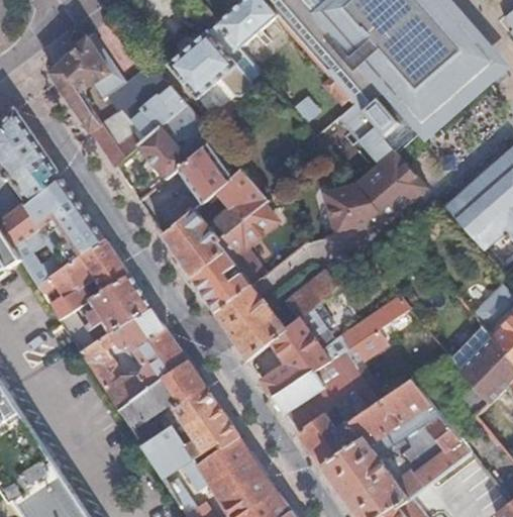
[(0,23),(19,11),(12,0),(0,0),(0,23)]
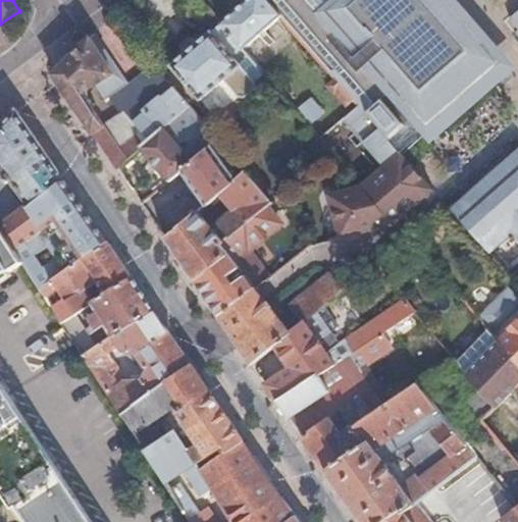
[(276,17),(260,0),(244,0),(216,22),(217,23),(240,50),(255,37),(276,17)]
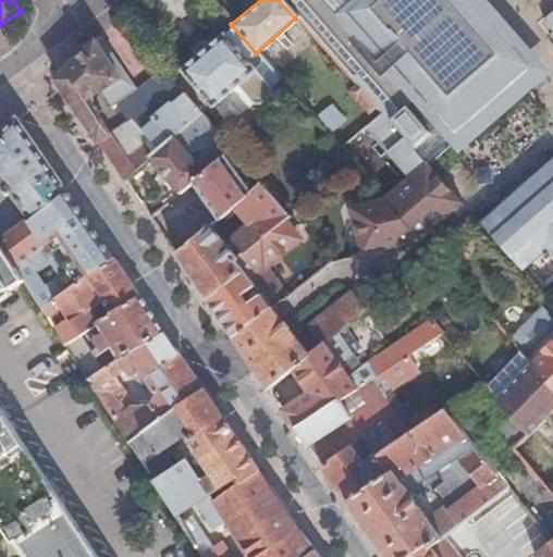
[(281,0),(427,164),(450,144),(459,135),(521,79),(451,0),(281,0)]
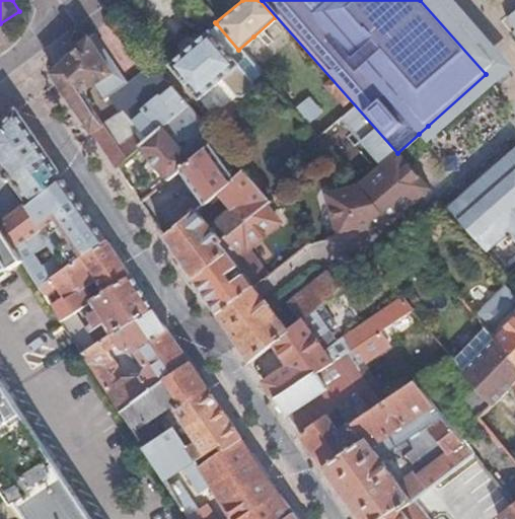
[(420,0),(486,74),(495,67),(435,0),(420,0)]
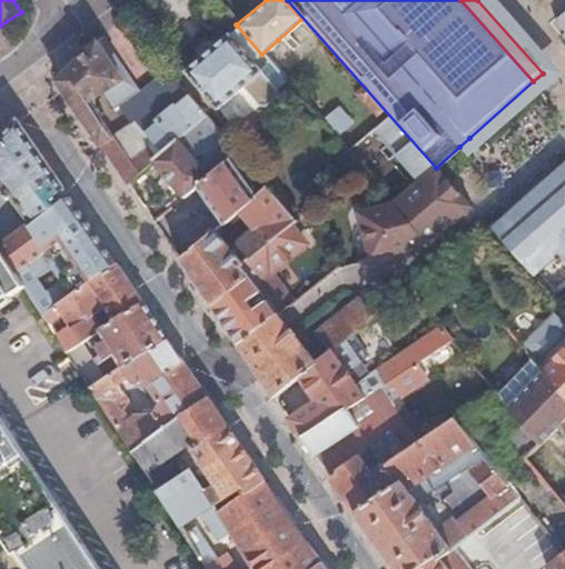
[(564,8),(554,18),(564,31),(564,8)]
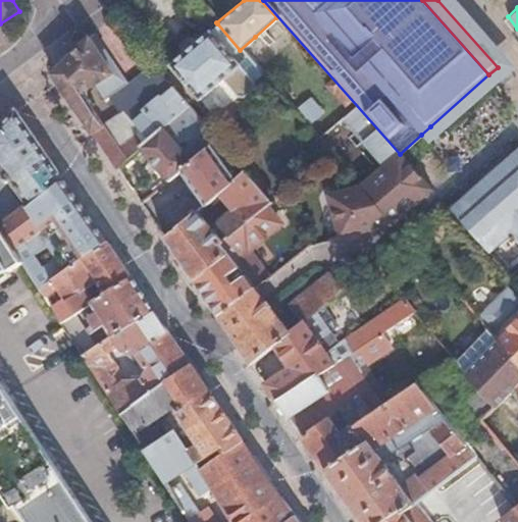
[(240,50),(217,23),(208,32),(207,31),(166,64),(196,99),(222,76),(236,93),(244,94),(251,89),(250,82),(260,73),(240,50)]
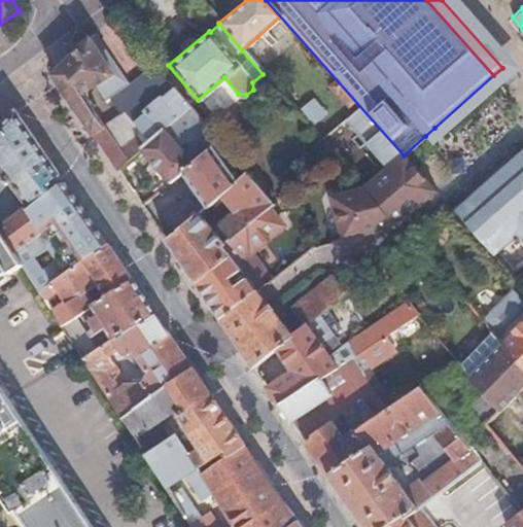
[(109,73),(85,39),(48,75),(86,131),(98,124),(78,94),(92,84),(96,92),(111,82),(106,74),(109,73)]
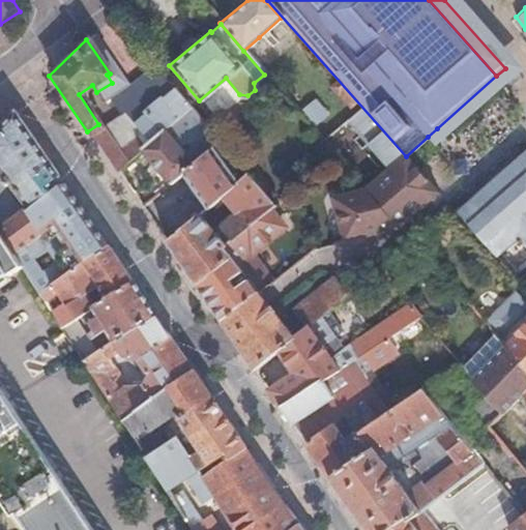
[(171,87),(151,64),(123,86),(106,94),(117,114),(121,111),(130,121),(171,87)]
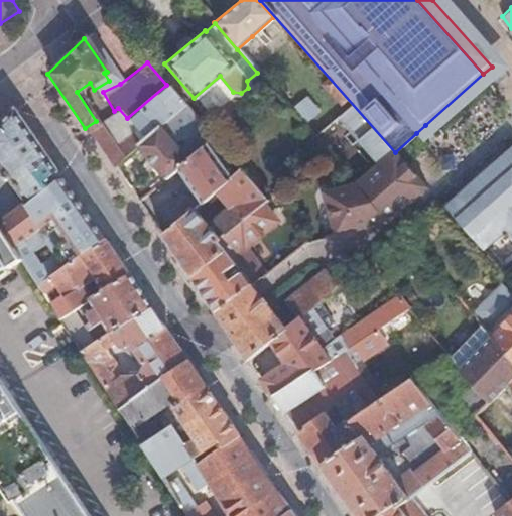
[(328,79),(317,87),(325,95),(329,91),(341,104),(346,100),(328,79)]
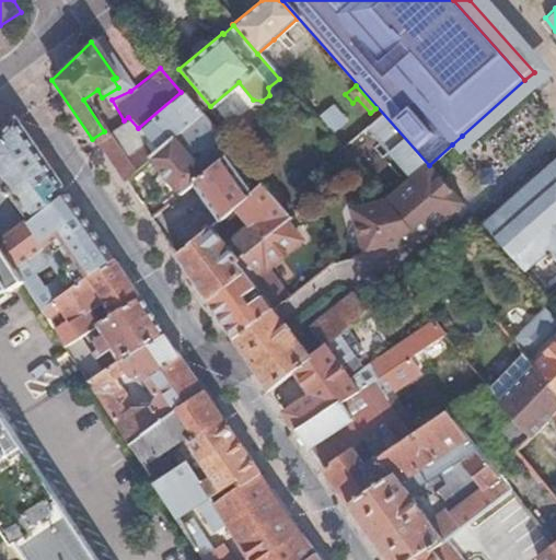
[(198,112),(181,92),(138,128),(157,148),(198,112)]
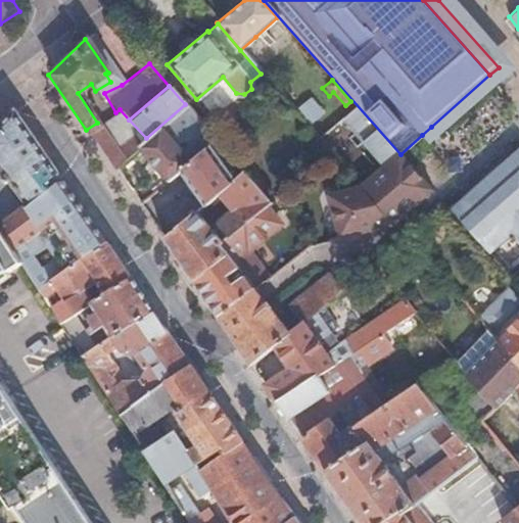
[(435,150),(455,172),(516,116),(497,95),(435,150)]
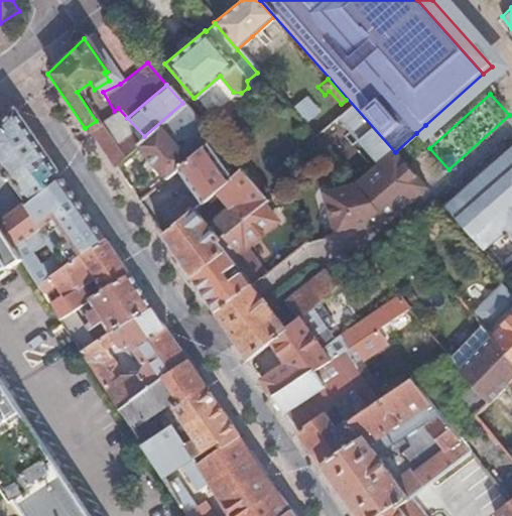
[(303,99),(289,111),(301,124),(314,112),(303,99)]
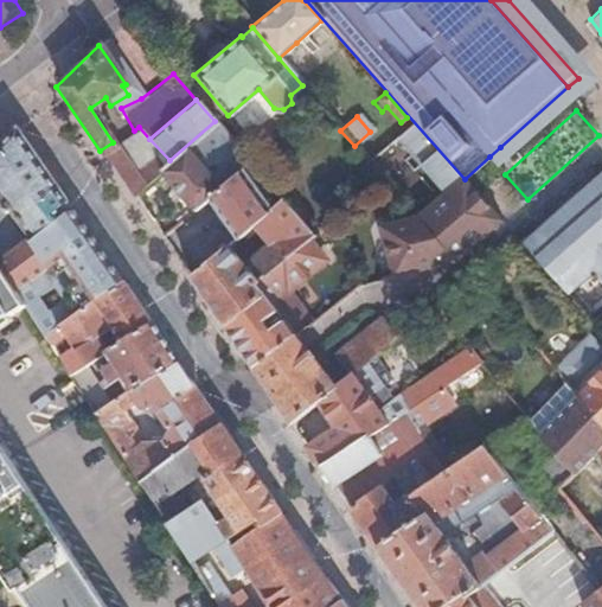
[(215,121),(170,160),(164,165),(158,170),(190,210),(204,198),(239,168),(249,160),(215,121)]
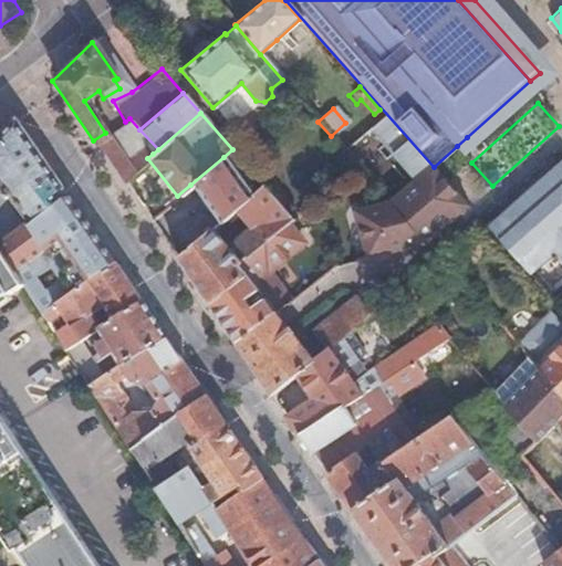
[(362,262),(423,248),(467,207),(427,164),(385,117),(367,132),(408,181),(387,200),(385,202),(350,211),(362,262)]
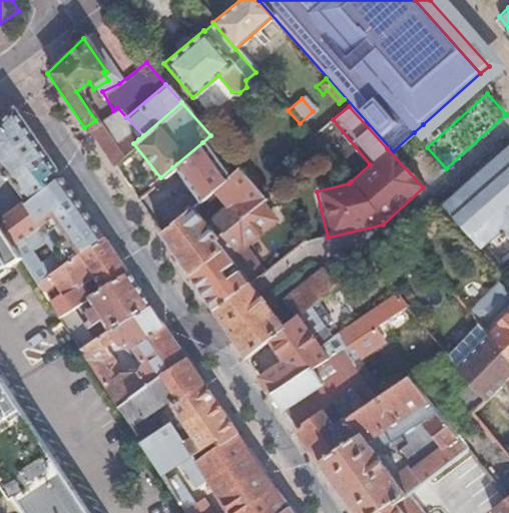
[(0,215),(29,197),(62,176),(21,116),(5,115),(0,119),(0,215)]
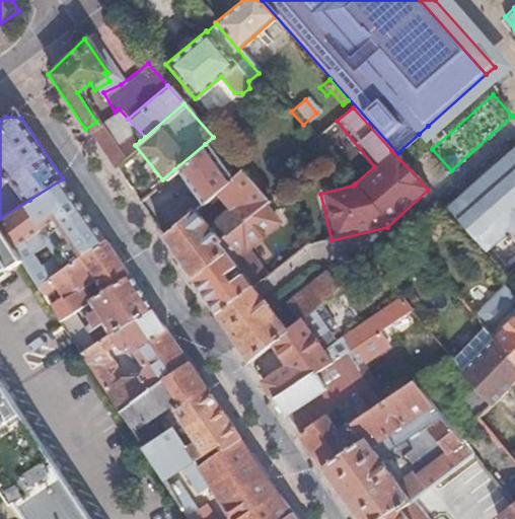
[(96,122),(85,129),(111,165),(121,157),(113,144),(97,123),(96,122)]
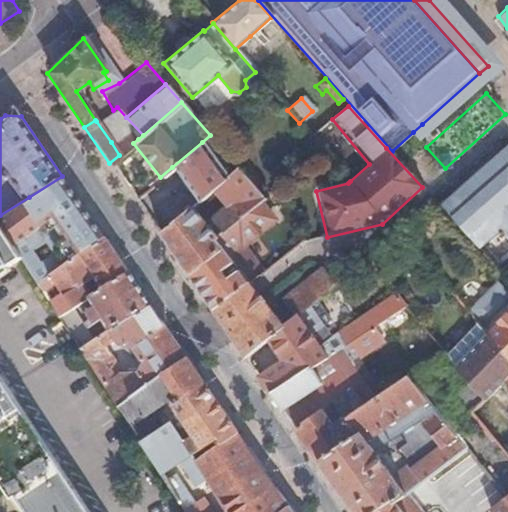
[(111,142),(119,155),(133,143),(138,139),(128,128),(111,142)]
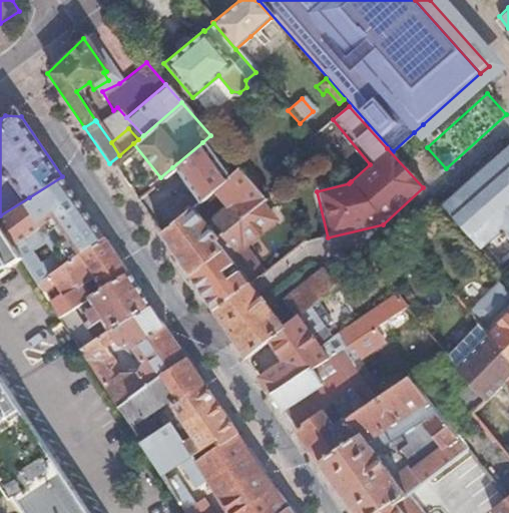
[(227,176),(202,142),(172,167),(197,200),(209,190),(214,186),(227,176)]
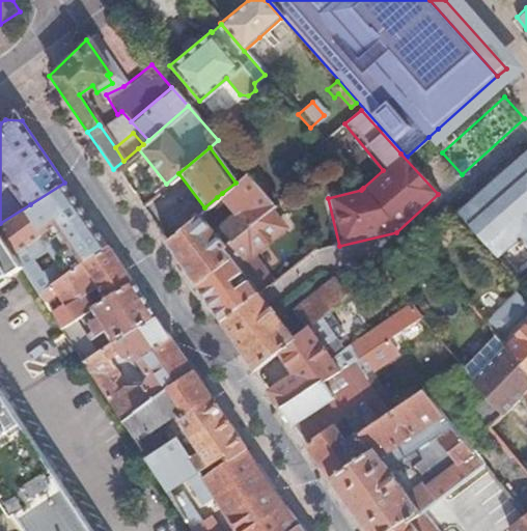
[(526,149),(454,213),(516,282),(526,272),(526,149)]
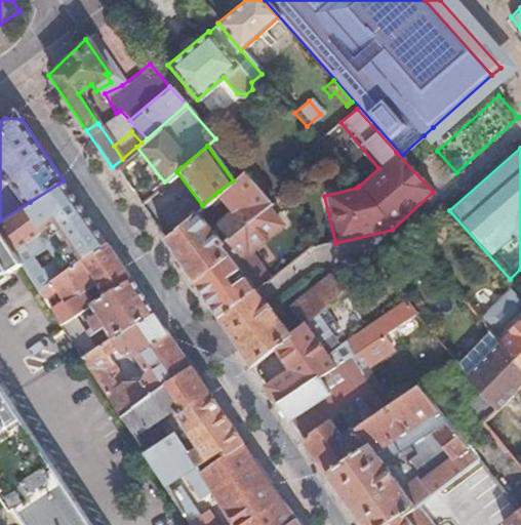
[(247,221),(264,206),(269,202),(243,171),(233,180),(219,191),(232,208),(228,211),(229,212),(236,206),(247,221)]
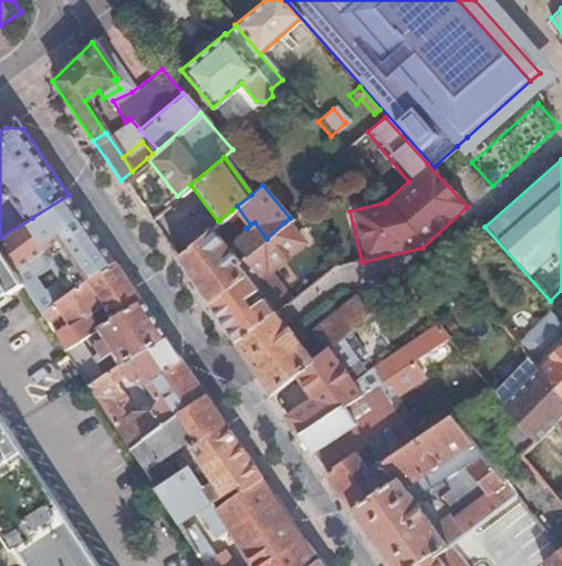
[(116,262),(69,195),(32,218),(0,238),(0,249),(13,269),(22,282),(40,310),(51,303),(79,286),(80,285),(116,262)]
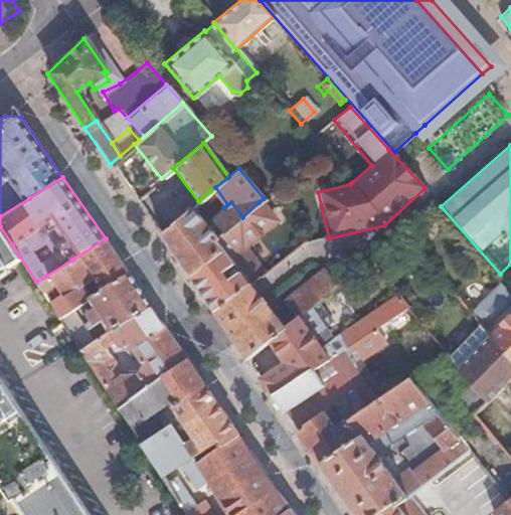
[(157,182),(135,200),(144,213),(167,195),(157,182)]
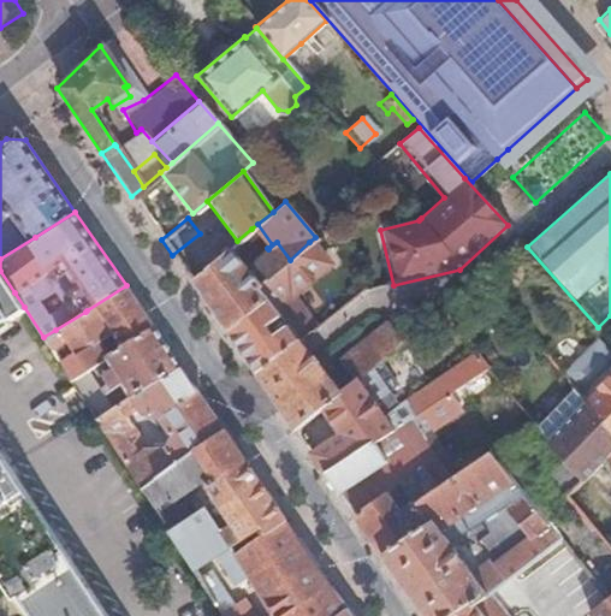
[(190,280),(218,320),(255,289),(290,260),(277,242),(268,249),(267,248),(250,261),(254,265),(247,270),(229,248),(190,280)]
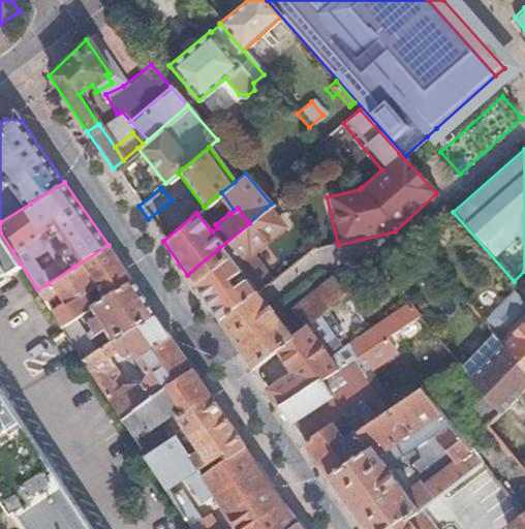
[(225,256),(230,262),(245,250),(248,251),(280,225),(266,208),(249,223),(219,248),(225,256)]
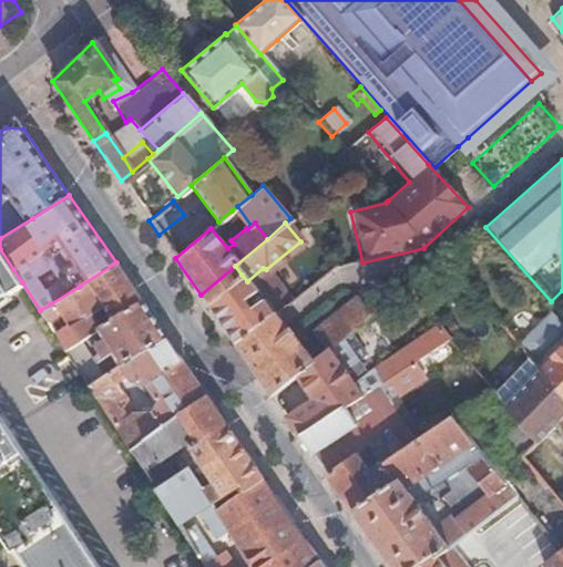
[(0,522),(29,566),(100,566),(0,414),(0,297),(22,282),(13,269),(0,249),(0,522)]
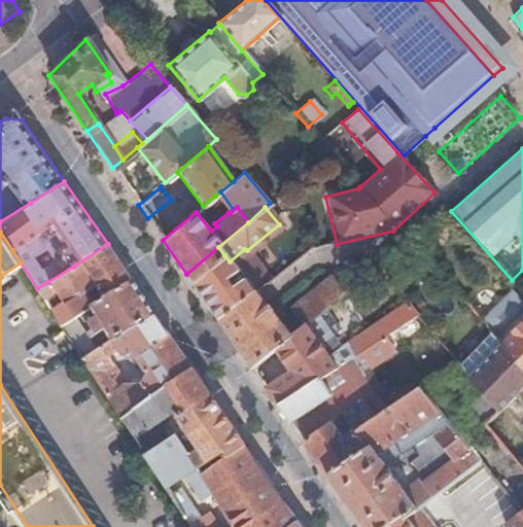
[(133,279),(108,244),(74,266),(73,267),(47,282),(58,300),(48,307),(60,323),(73,315),(91,305),(93,304),(85,292),(99,283),(107,294),(133,279)]
